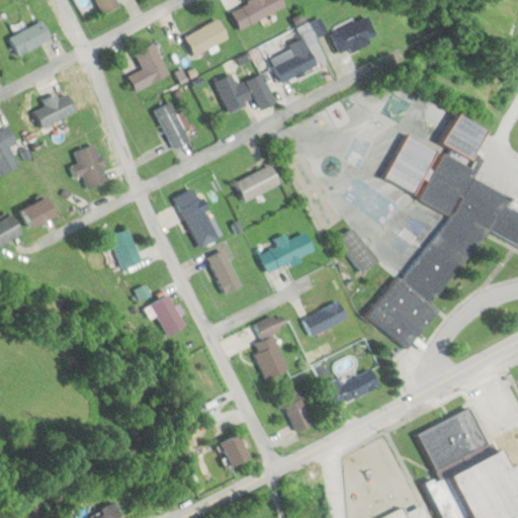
[(95,0),(102,15),(118,7),(115,0),(95,0)]
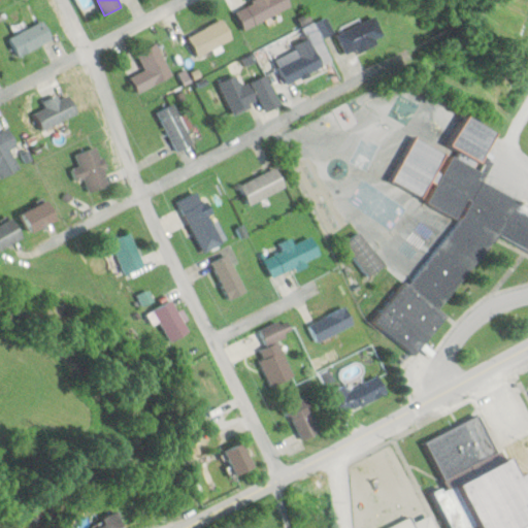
[(244,31),(290,6),(287,0),(254,0),(233,11),(244,31)]
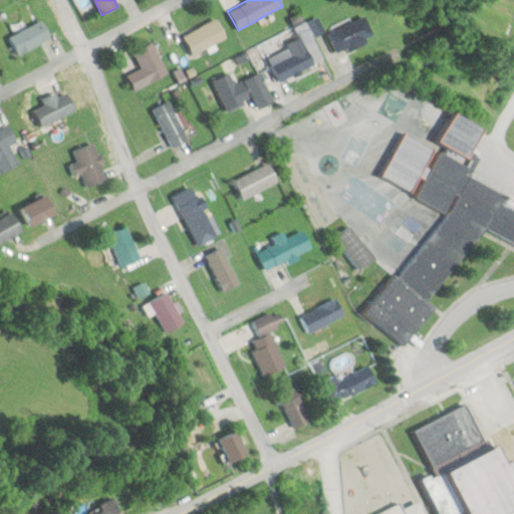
[(373,37),(362,15),(326,34),(337,56),(373,37)]
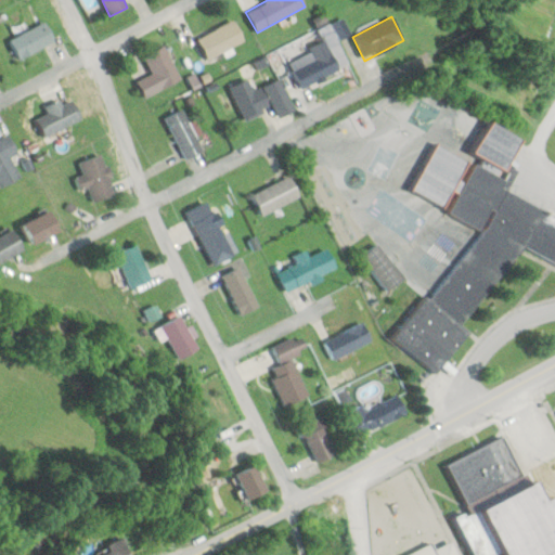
[(196,39),(208,60),(244,40),(232,18),(196,39)]
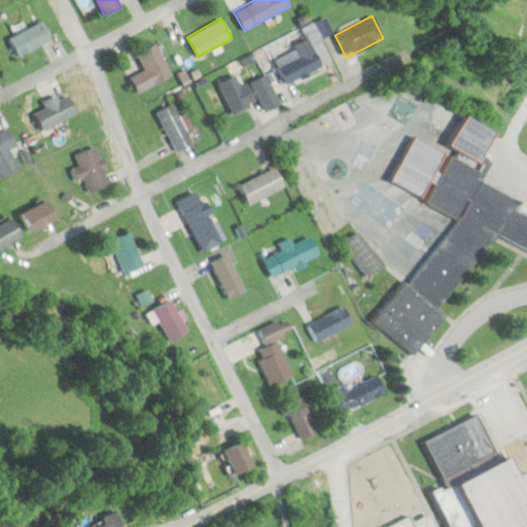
[(18,57),(53,39),(43,21),(8,38),(18,57)]
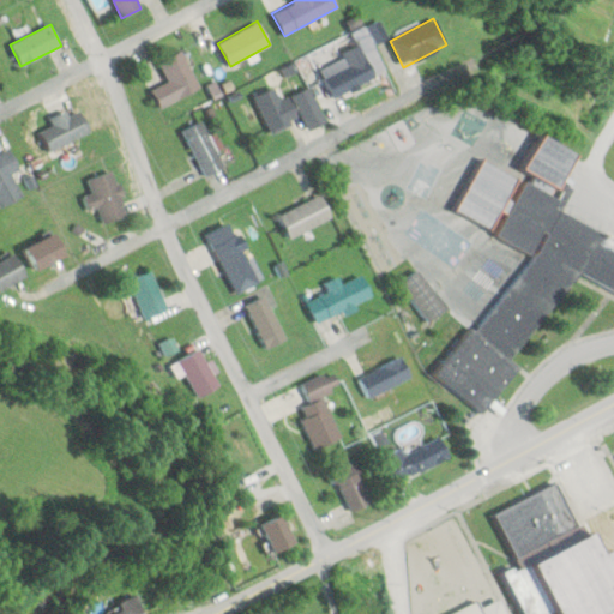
[(199,89),(181,52),(158,62),(168,82),(150,91),(158,109),(199,89)]
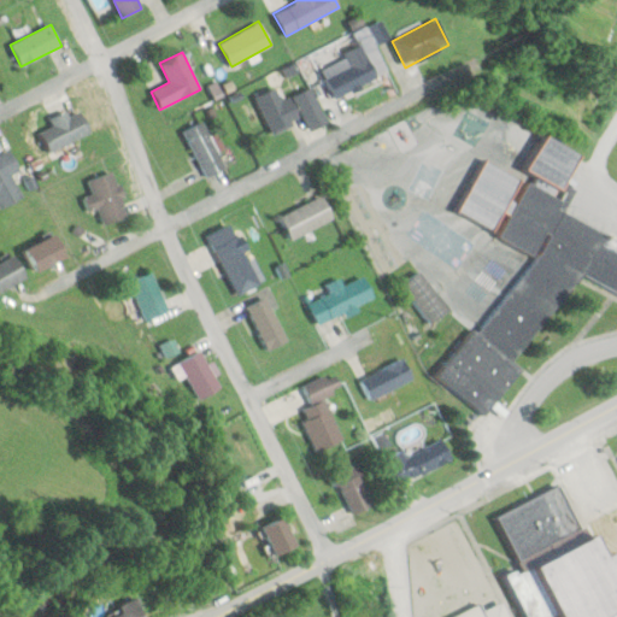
[(377,76),(364,54),(325,78),(339,100),(377,76)]
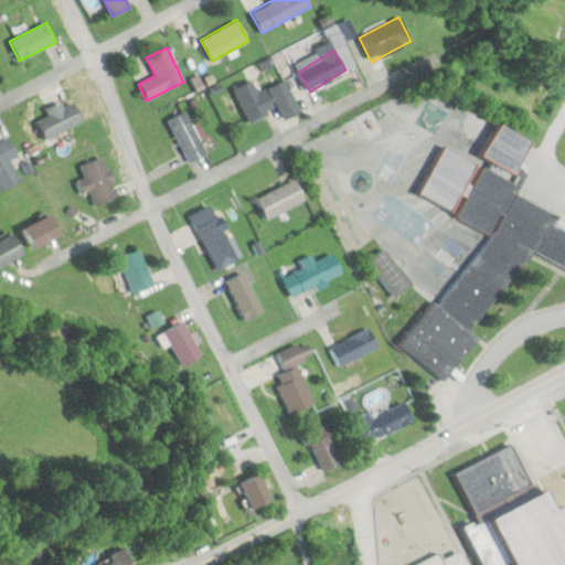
[(248,124),(278,110),(283,120),(299,114),(285,82),(257,94),(252,82),(234,89),(248,124)]
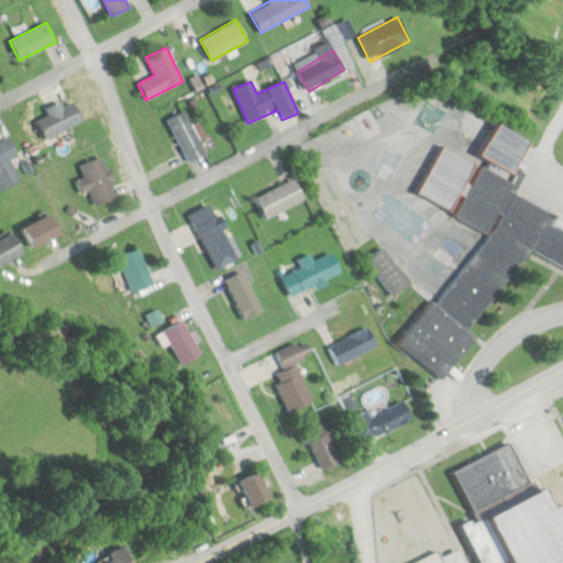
[(44,141),(83,123),(74,102),(35,120),(44,141)]
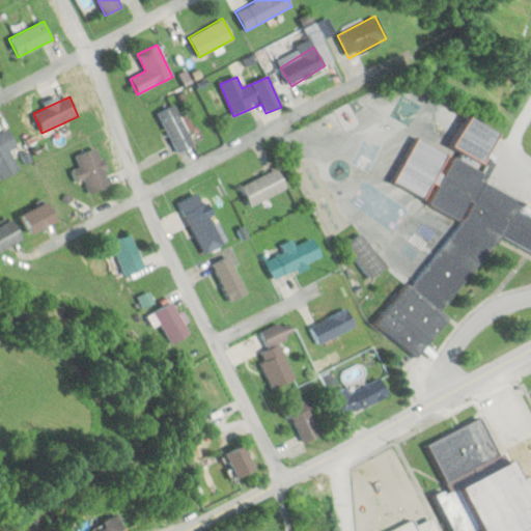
[(157,114),(178,154),(194,144),(173,105),(157,114)]
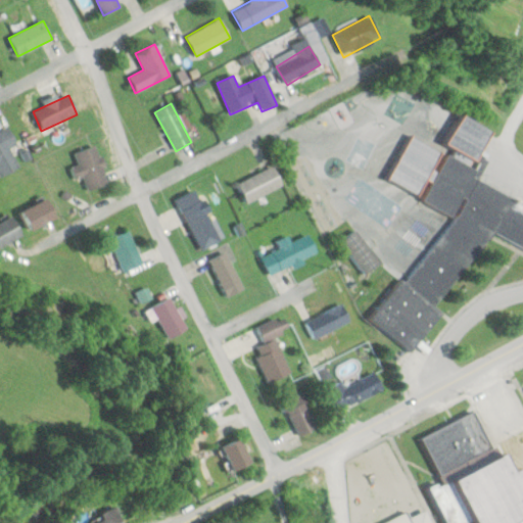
[(444,148),(477,162),(491,130),(458,115),(444,148)]
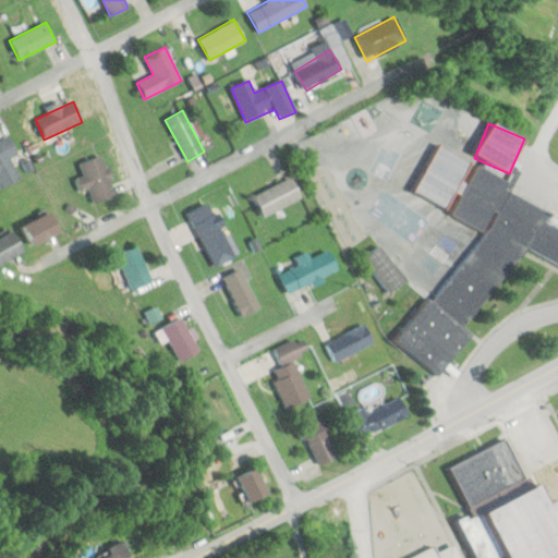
[(0,178),(15,171),(10,158),(16,155),(8,134),(0,136),(0,178)]
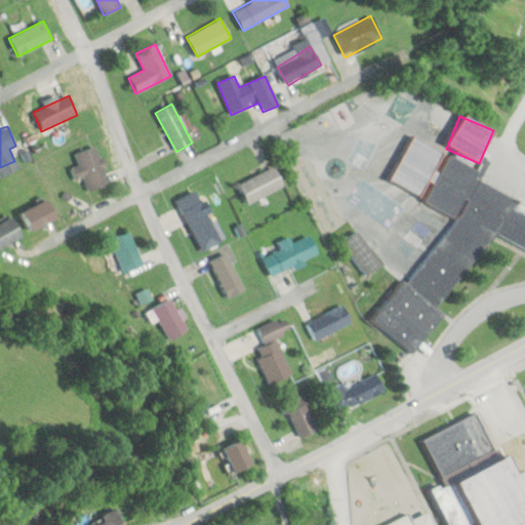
[(524,205),(476,185),(482,170),(408,138),(390,182),(418,195),(419,201),(443,211),(454,220),(427,253),(425,259),(405,282),(400,280),(374,310),(370,318),(412,354),(444,315),(435,308),(461,276),(462,273),(475,259),(485,235),(524,251),(524,205)]
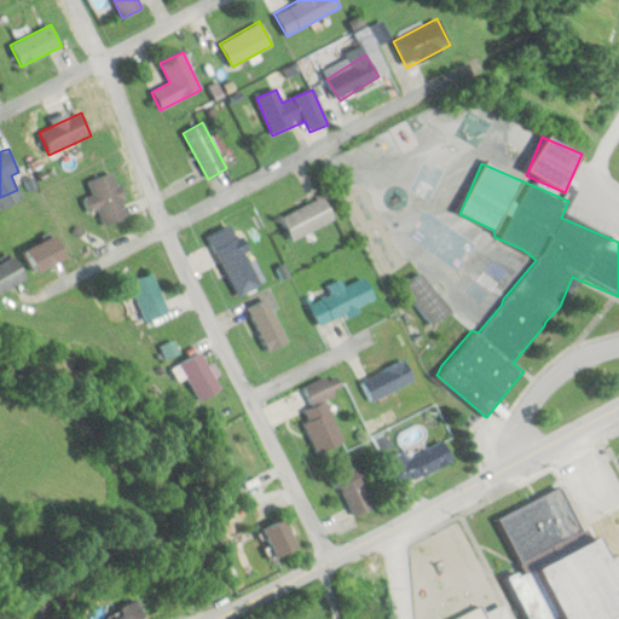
[(88,180),(93,197),(85,198),(88,213),(99,209),(103,225),(127,219),(115,173),(88,180)]
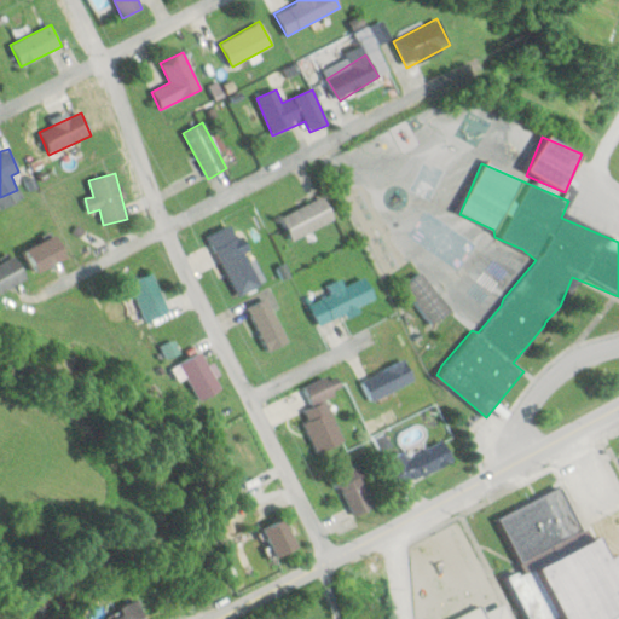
[(281,218),(293,241),(335,220),(323,197),(281,218)]
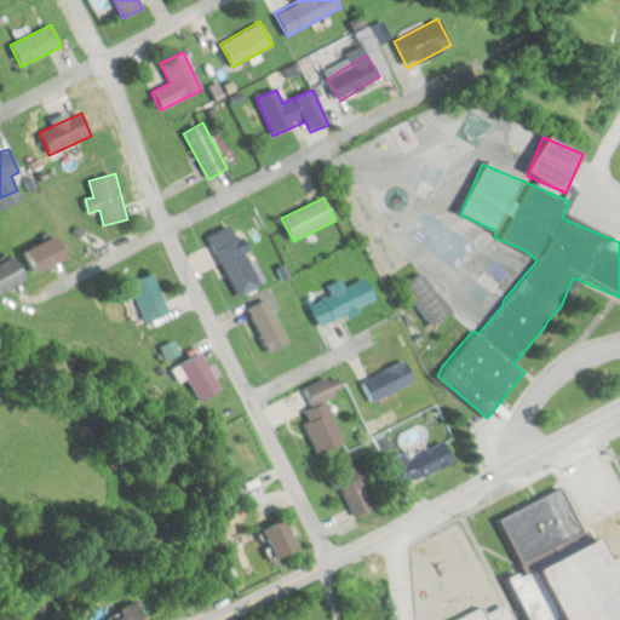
[(207,237),(237,298),(262,286),(231,225),(207,237)]
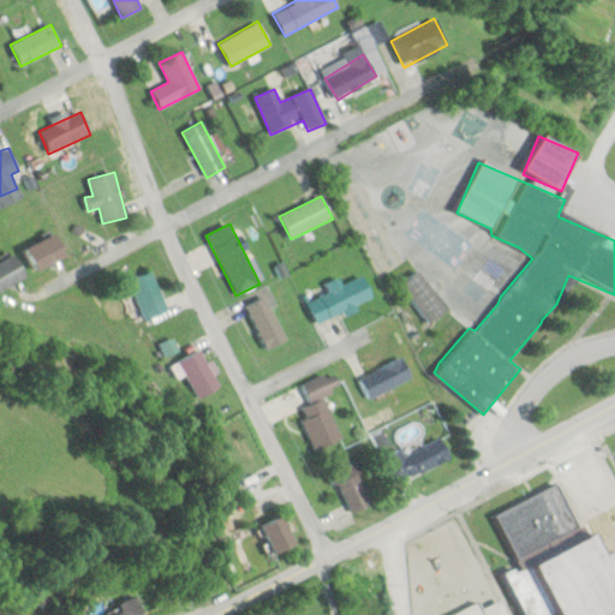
[(25,248),(36,270),(67,257),(57,234),(25,248)]
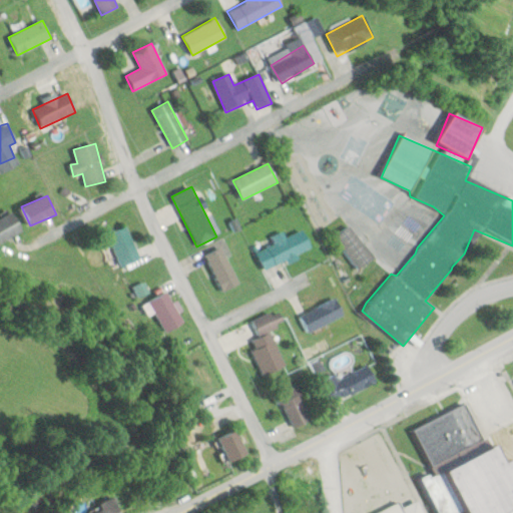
[(0,217),(0,242),(21,230),(11,211),(0,217)]
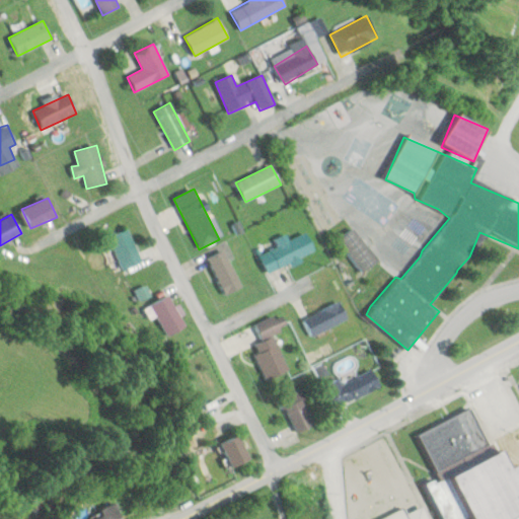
[(107,238),(122,270),(141,262),(127,229),(107,238)]
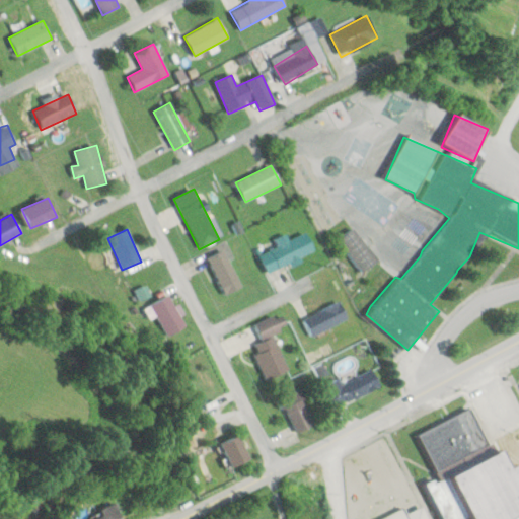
[(277,247),(258,255),(268,275),(315,254),(306,232),(289,239),(287,234),(274,240),(277,247)]
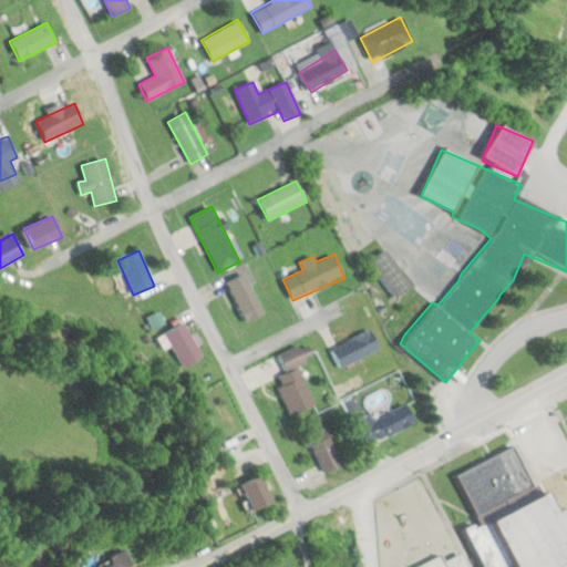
[(392,298),(412,286),(399,265),(379,278),(392,298)]
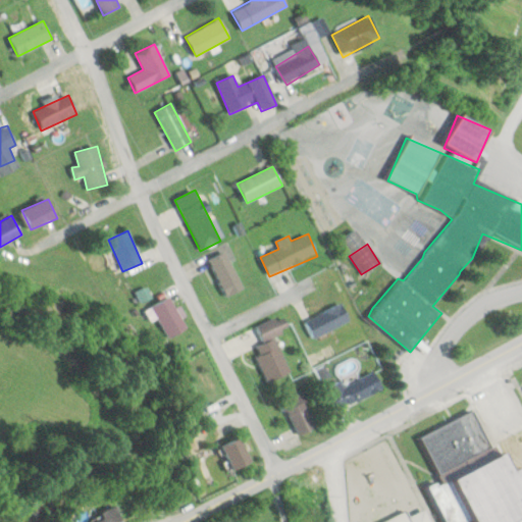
[(243,289),(224,251),(208,259),(226,297),(243,289)]
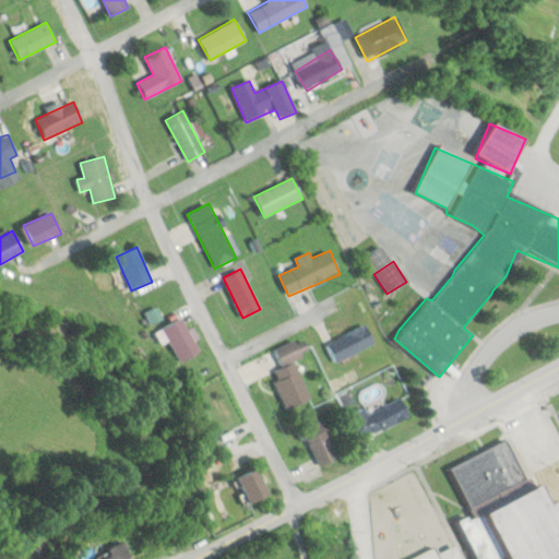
[(155,332),(163,346),(168,343),(179,364),(201,352),(182,317),(155,332)]
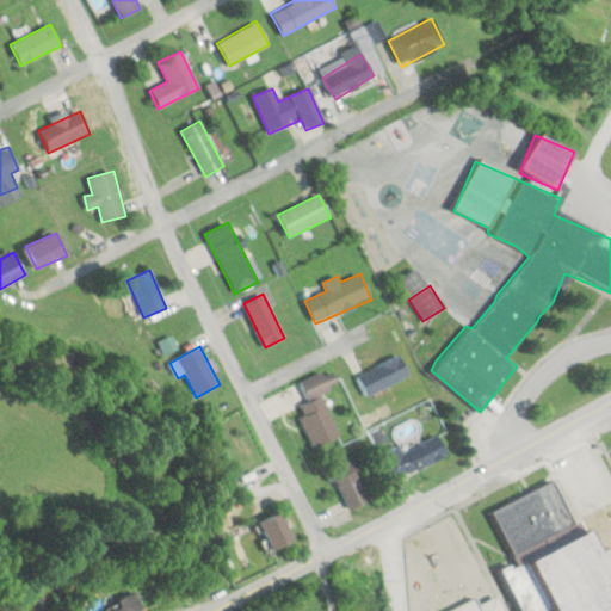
[(356,375),(366,396),(409,377),(399,356),(356,375)]
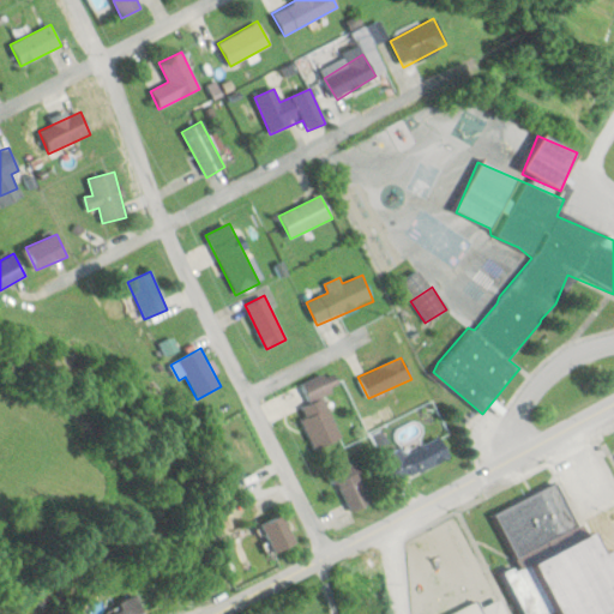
[(342,387),(333,369),(301,384),(311,404),(298,410),(315,450),(341,439),(323,396),(342,387)]
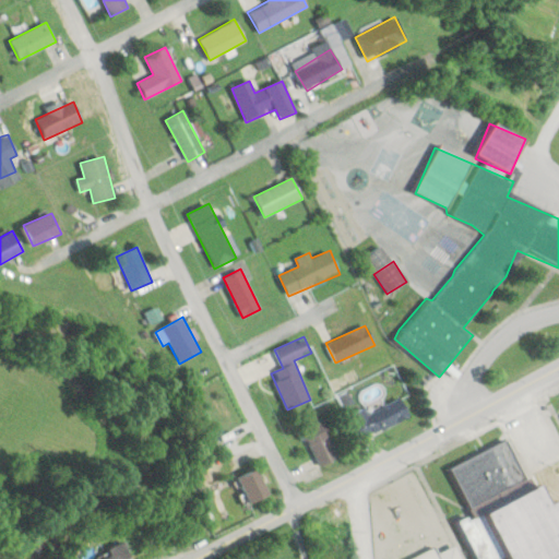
[(358,439),(411,417),(402,397),(367,412),(366,408),(348,415),(358,439)]
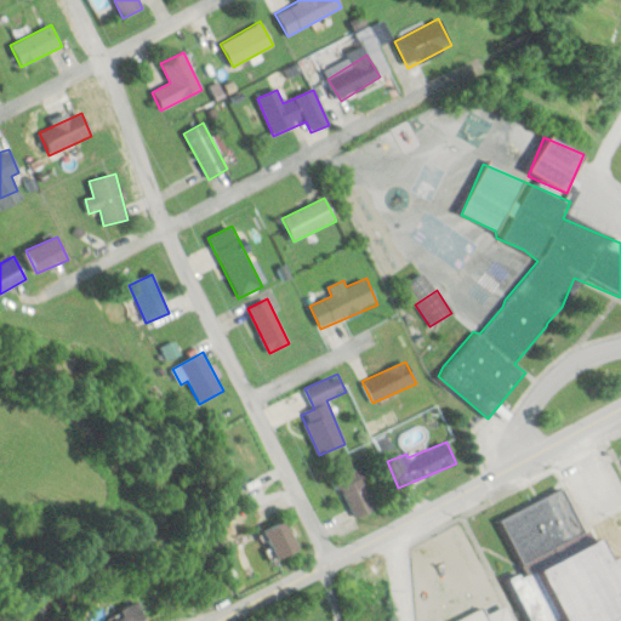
[(336,477),(354,518),(381,505),(363,465),(336,477)]
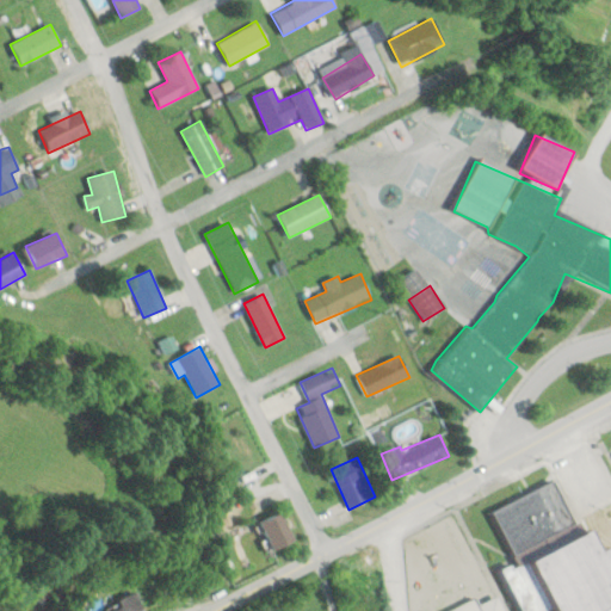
[(493,508),(511,550),(573,523),(555,481),(493,508)]
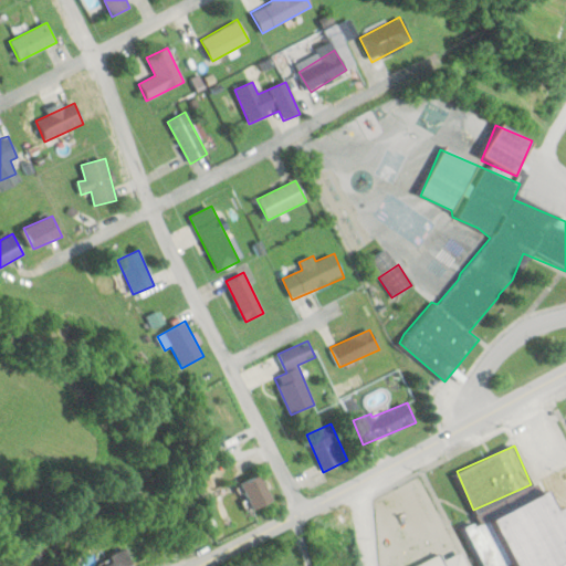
[(273,500),(261,473),(240,483),(253,510),(273,500)]
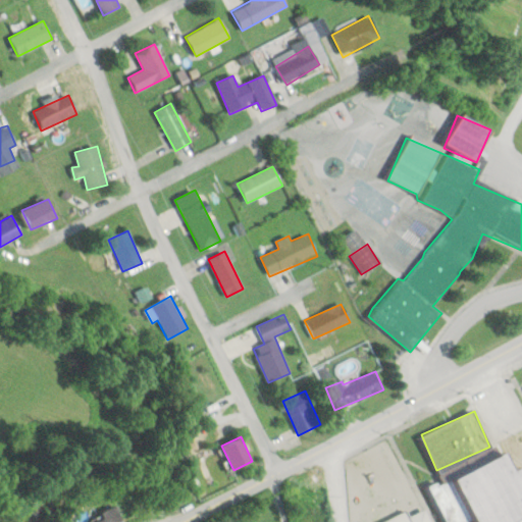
[(521,521),(521,439),(427,485),(445,521),(465,521),(475,517),(477,521),(521,521)]
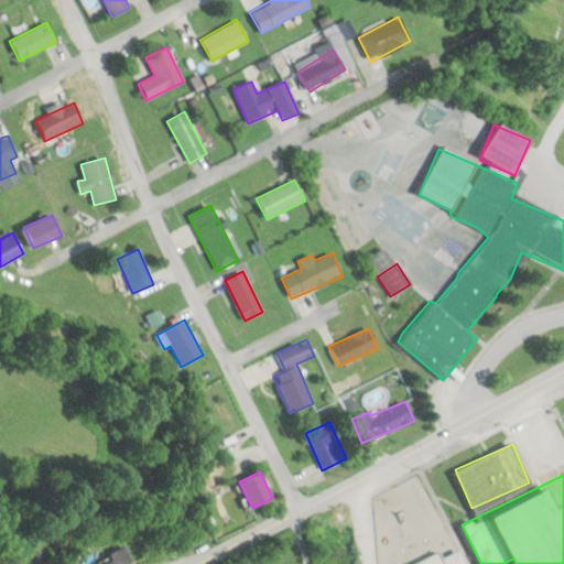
[(109,561),(101,563),(130,563),(123,546),(106,553),(109,561)]
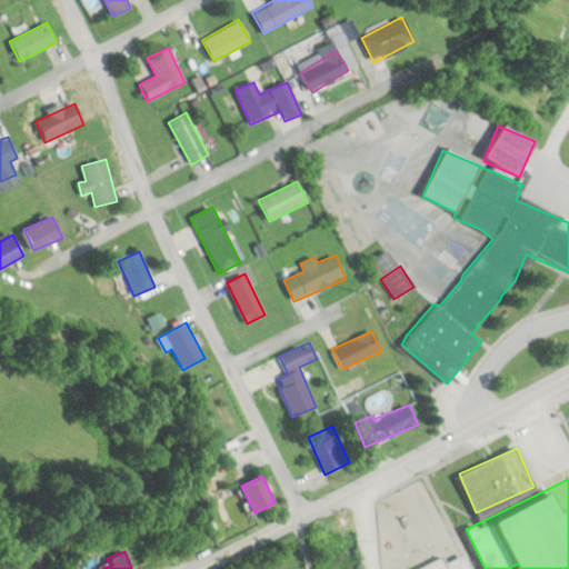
[(469,568),(463,555),(445,562),(442,557),(415,568),(469,568)]
